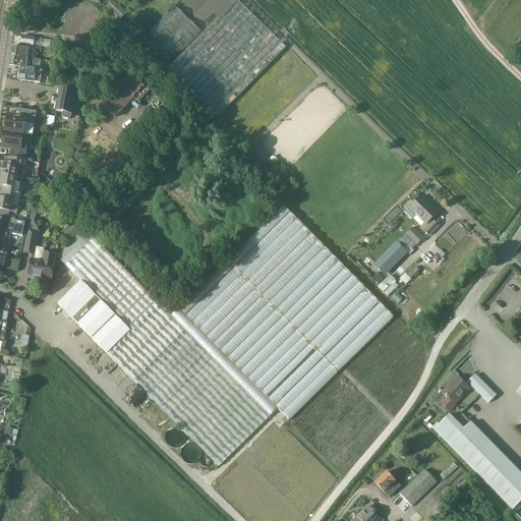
[(218,118),(286,48),(237,0),(235,0),(167,69),(218,118)]
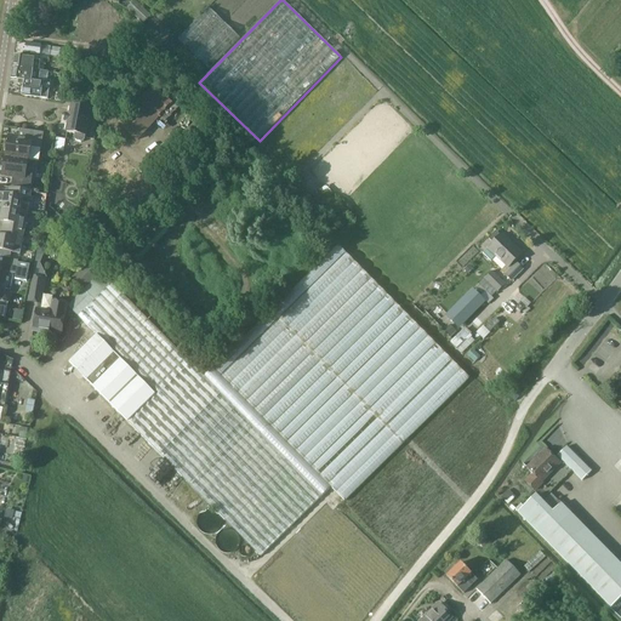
[(209,6),(177,39),(209,68),(240,36),(209,6)]
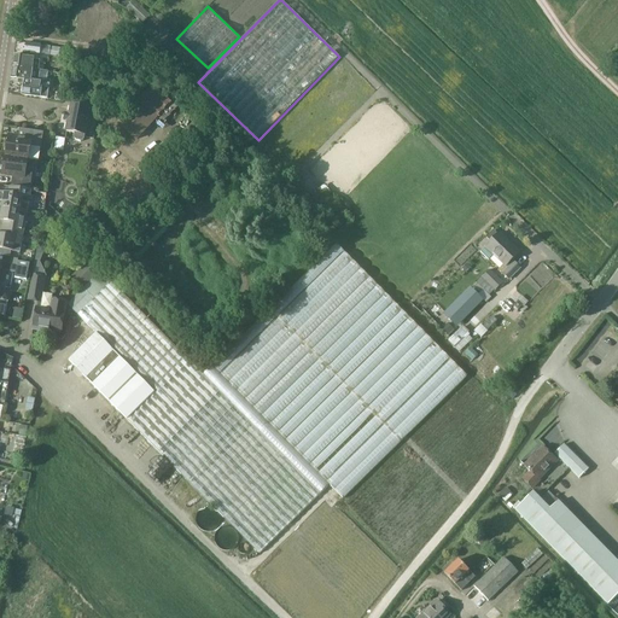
[(24,57),(13,56),(12,66),(39,71),(41,60),(34,60),(35,56),(39,56),(39,54),(59,57),(60,48),(58,48),(58,47),(27,42),(24,57)]
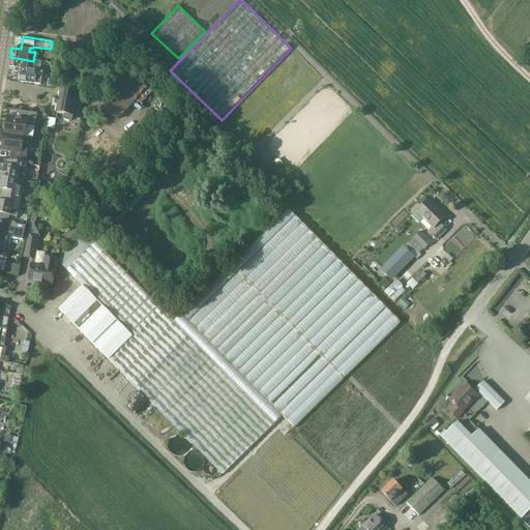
[(32,71),(33,64),(34,61),(33,61),(10,57),(9,67),(16,68),(16,71),(20,72),(18,81),(40,84),(42,72),(32,71)]
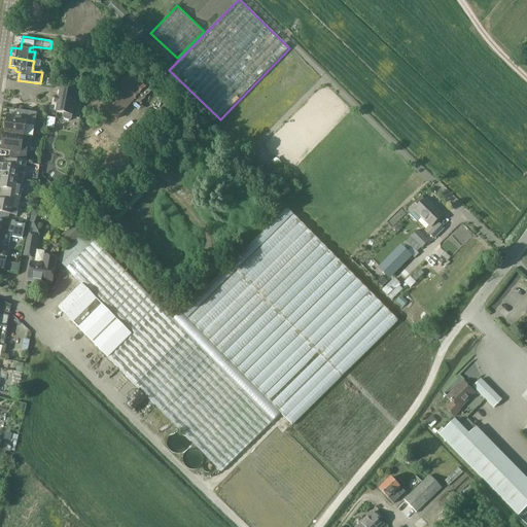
[(116,121),(146,89),(130,73),(100,106),(116,121)]
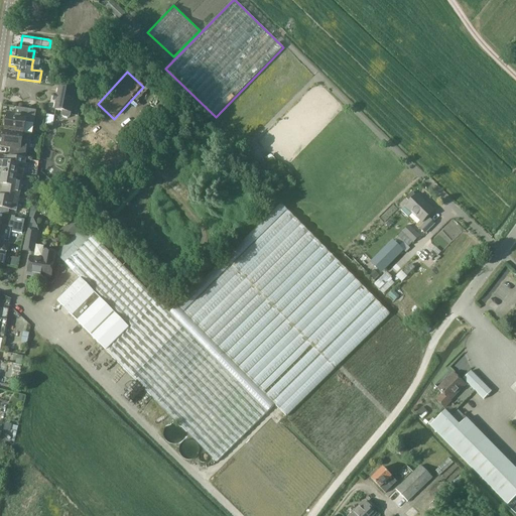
[(55,111),(73,114),(75,100),(78,101),(80,92),(59,88),(57,96),(55,96),(54,102),(56,102),(55,111)]
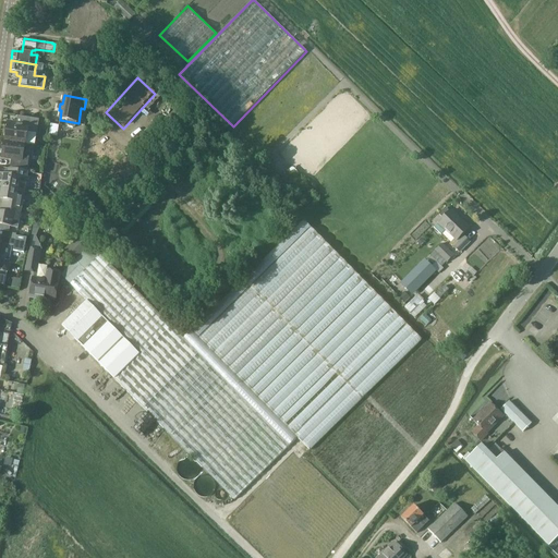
[(17,125),(9,124),(9,126),(8,126),(5,137),(7,137),(5,142),(35,147),(39,121),(19,118),(17,125)]
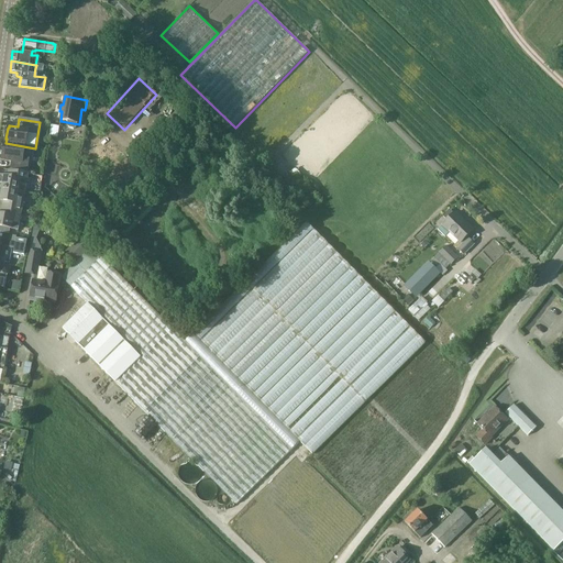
[(35,148),(6,143),(3,158),(13,161),(11,172),(29,175),(30,163),(33,163),(35,148)]
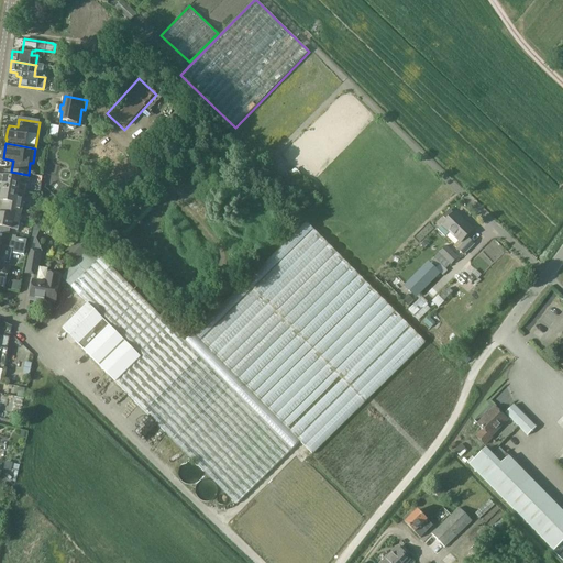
[(286,177),(291,173),(277,159),(273,164),(286,177)]
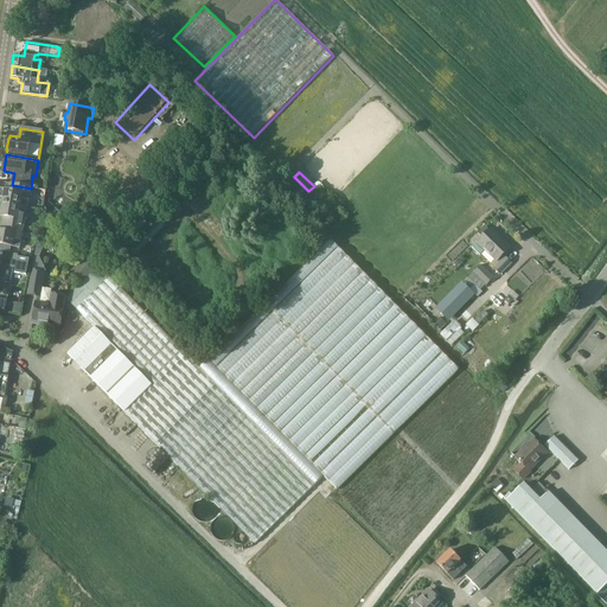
[(31,189),(12,185),(11,185),(10,192),(0,190),(0,192),(0,203),(20,208),(21,200),(29,202),(31,189)]
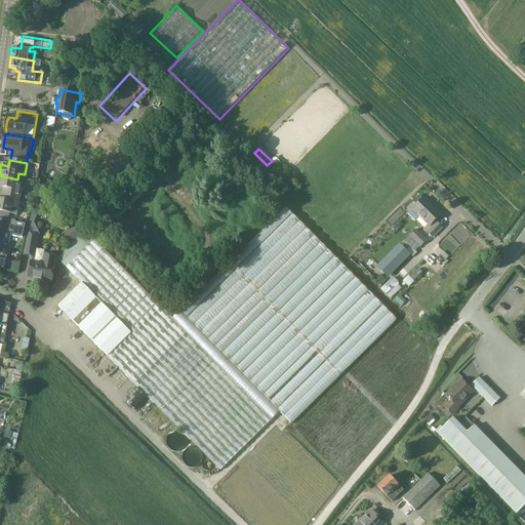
[(17,179),(0,175),(0,188),(4,189),(3,195),(21,198),(23,186),(16,185),(17,179)]
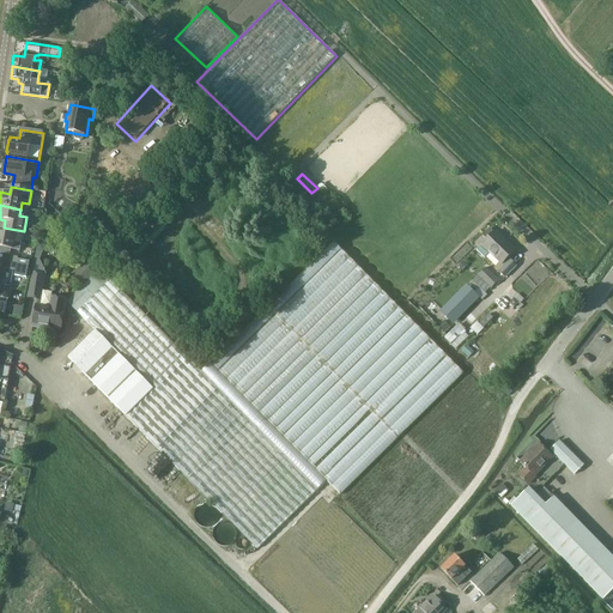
[(139,258),(168,229),(158,219),(120,258),(140,278),(150,268),(139,258)]
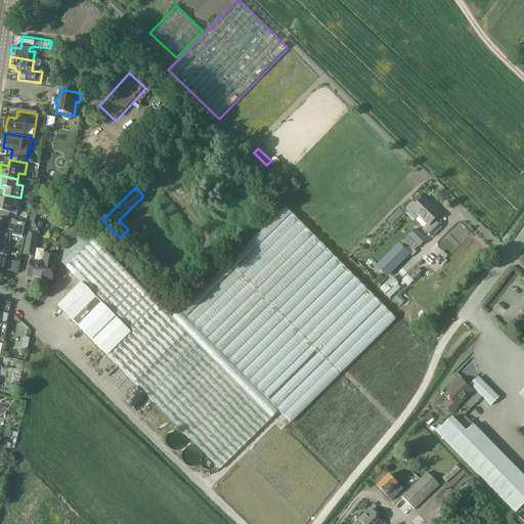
[(20,198),(3,194),(2,201),(0,200),(0,212),(12,214),(13,208),(18,209),(20,198)]
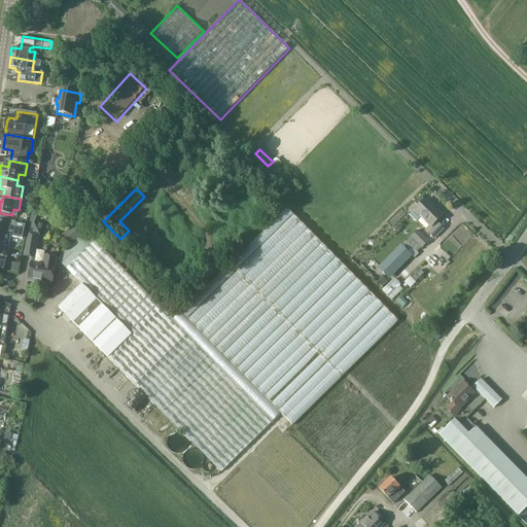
[(428,199),(418,209),(417,208),(410,215),(417,222),(424,215),(433,224),(444,214),(428,199)]
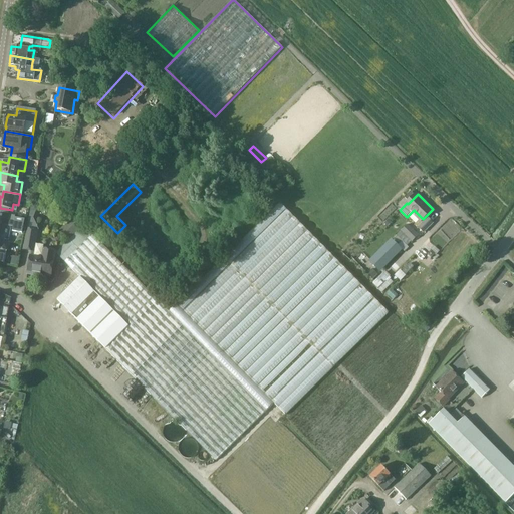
[(282,202),(178,302),(275,403),(286,413),(390,312),(282,202)]
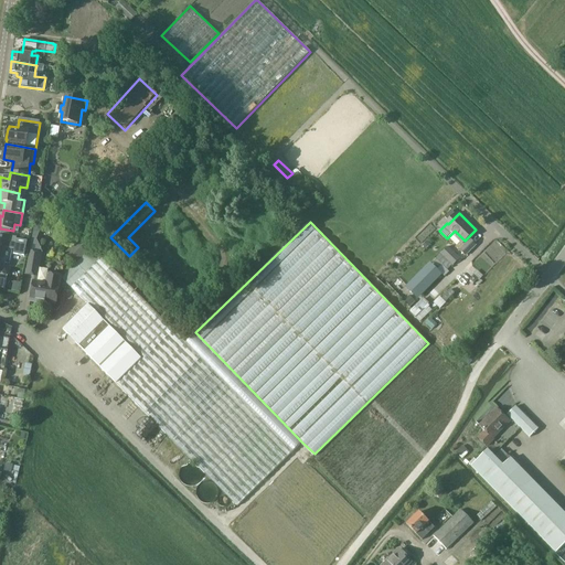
[(77,264),(62,278),(88,305),(63,329),(80,347),(116,384),(237,507),(292,452),(302,443),(195,332),(190,339),(185,343),(93,248),(78,235),(74,240),(76,243),(66,253),(70,256),(77,264)]
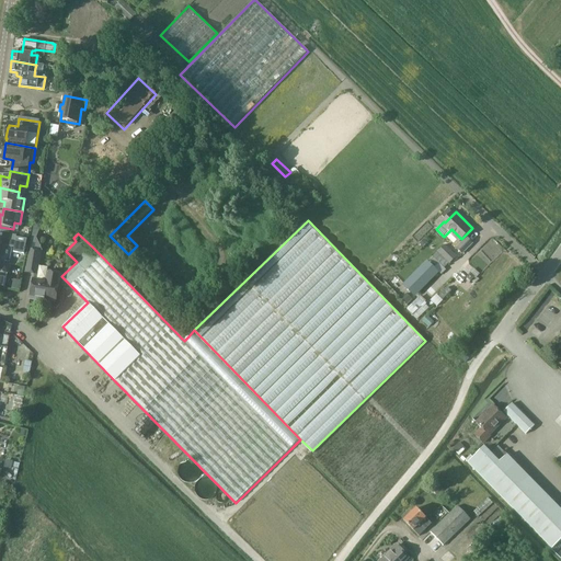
[(464,253),(474,242),(468,236),(458,247),(464,253)]
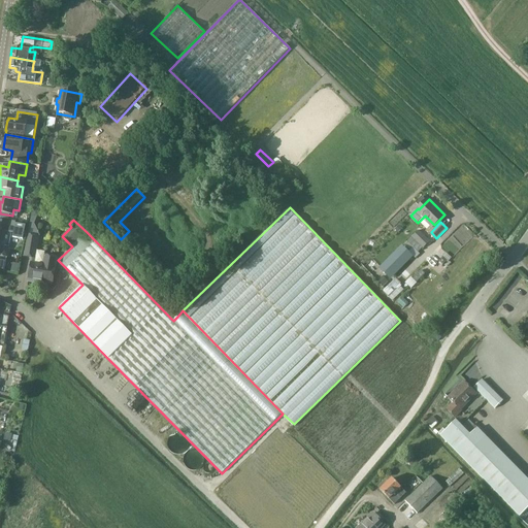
[(13,234),(12,238),(23,240),(26,226),(15,224),(14,228),(13,234)]
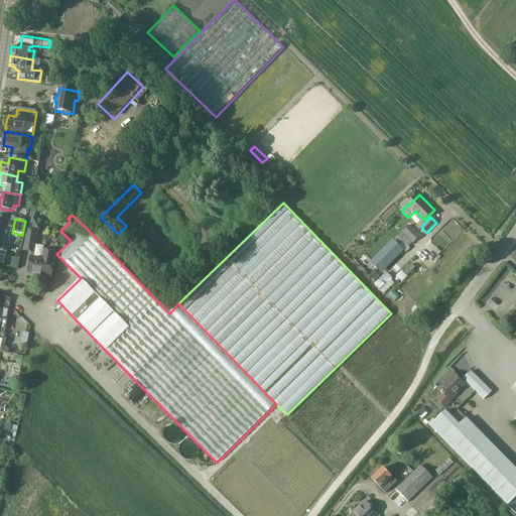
[(0,235),(2,236),(3,227),(13,229),(14,223),(8,222),(4,221),(0,220),(0,235)]
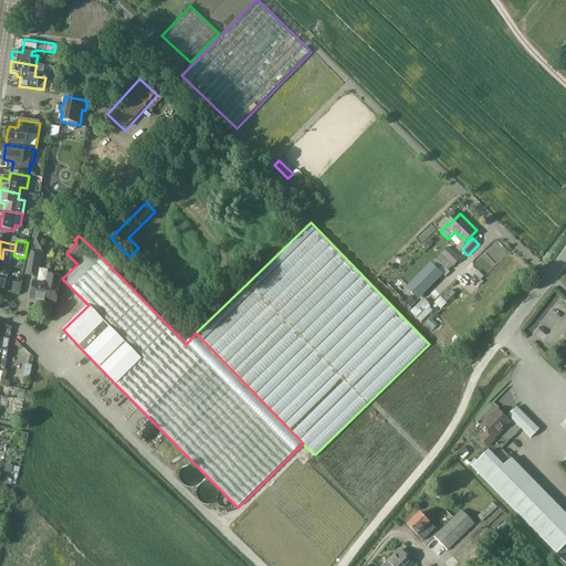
[(439,258),(450,269),(460,259),(457,255),(458,254),(450,247),(439,258)]
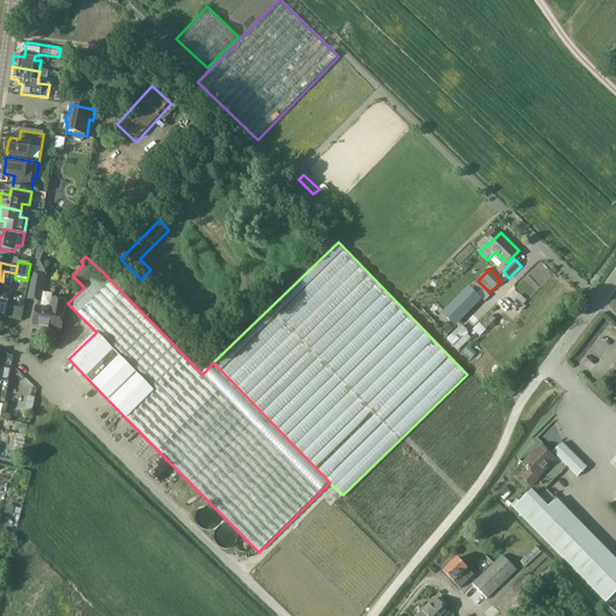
[(31,272),(29,300),(42,301),(45,273),(31,272)]
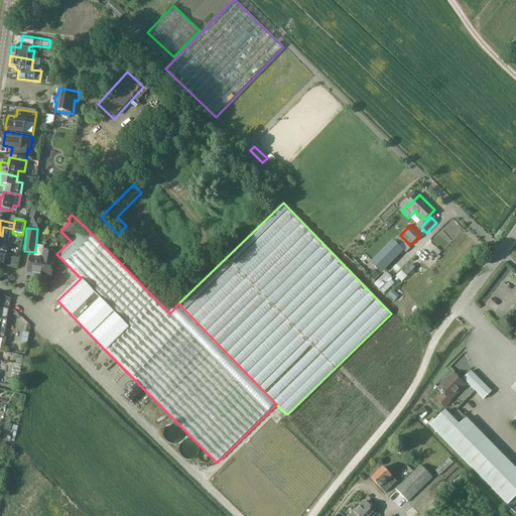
[(41,255),(44,246),(37,243),(34,252),(41,255)]
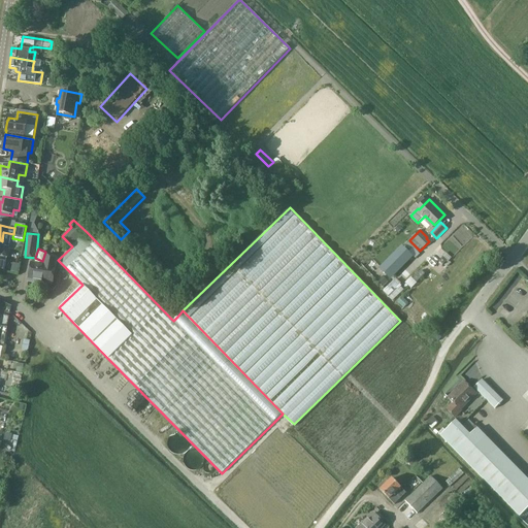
[(391,278),(407,260),(398,252),(382,270),(391,278)]
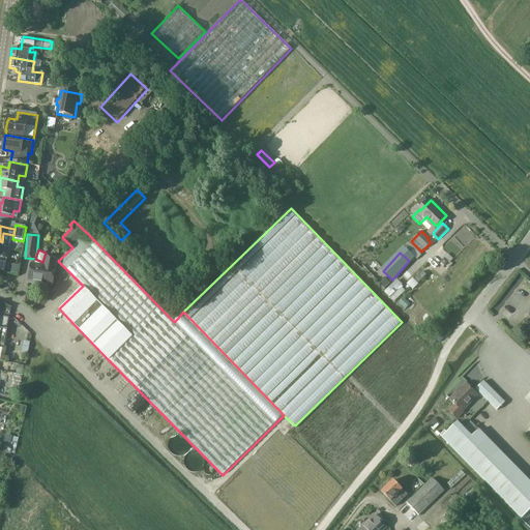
[(33,264),(29,282),(54,286),(58,259),(45,257),(42,265),(33,264)]
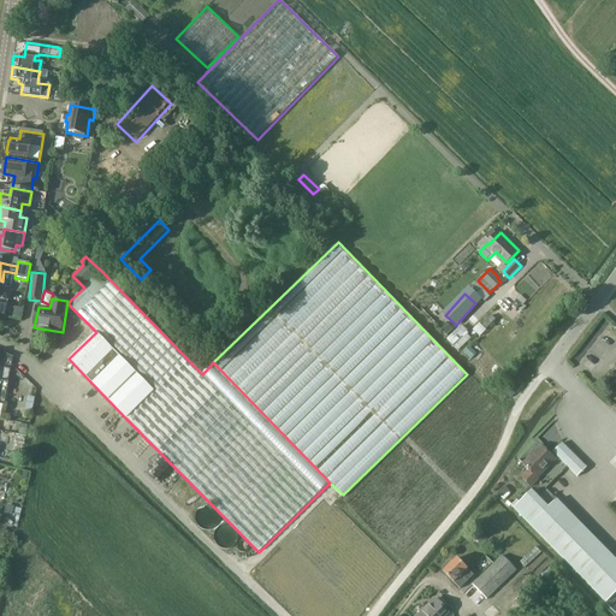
[(455,331),(449,339),(456,345),(462,337),(455,331)]
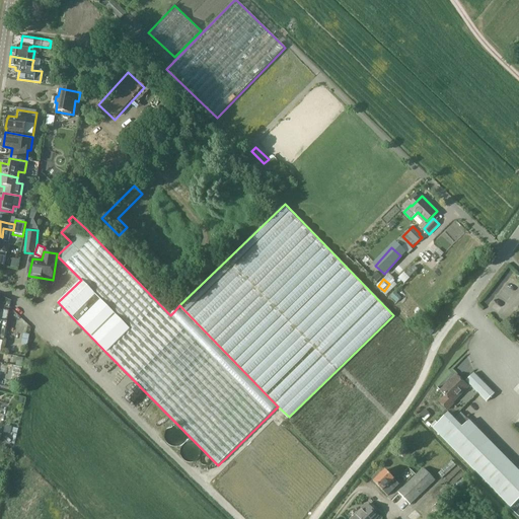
[(464,382),(457,375),(441,390),(446,396),(440,402),(448,410),(454,403),(453,402),(470,385),(487,401),(495,393),(474,373),(464,382)]
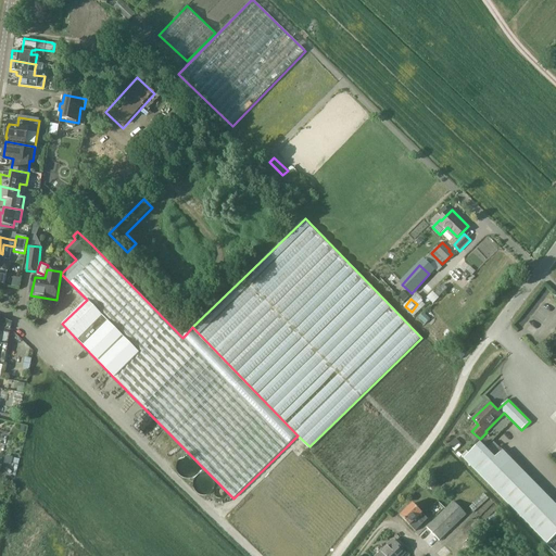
[(453,449),(458,445),(453,440),(449,444),(453,449)]
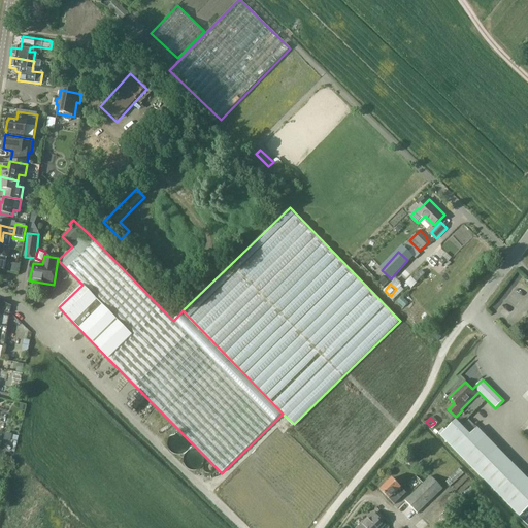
[(455,421),(444,431),(442,429),(438,433),(488,485),(497,494),(519,517),(527,507),(527,481),(473,425),(466,432),(455,421)]
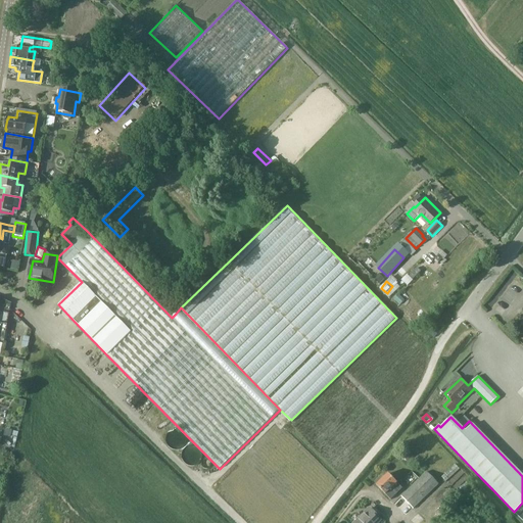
[(426,472),(412,486),(393,504),(406,516),(424,498),(438,484),(426,472)]
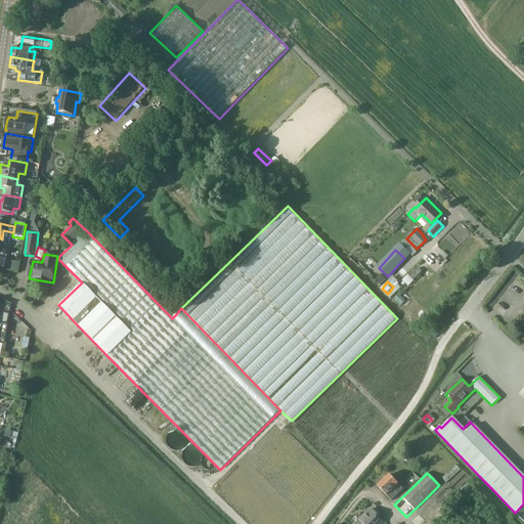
[(390,501),(402,489),(388,475),(377,487),(390,501)]
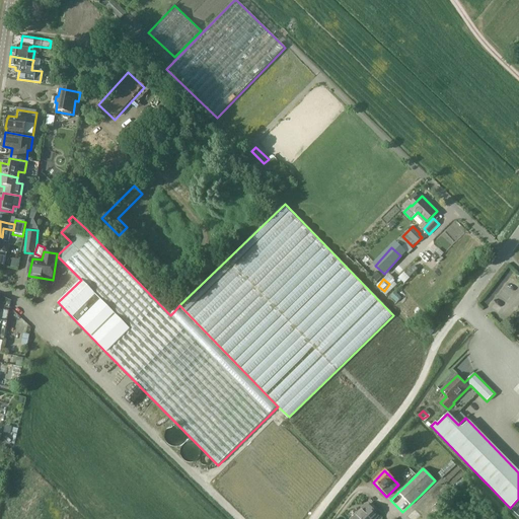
[(376,518),(378,517),(367,506),(353,518),(376,518)]
